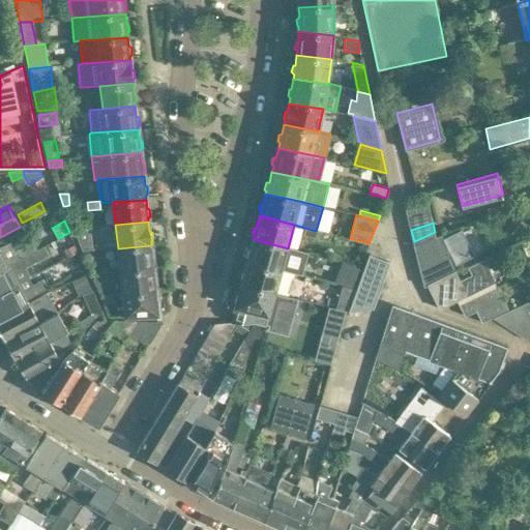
[(316,231),(307,230),(304,229),(302,237),(314,239),(316,231)]
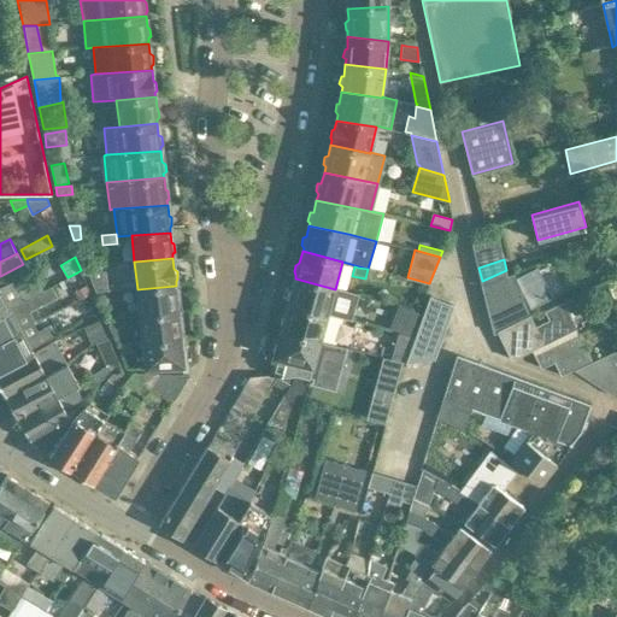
[(486,300),(518,287),(513,274),(482,285),(486,300)]
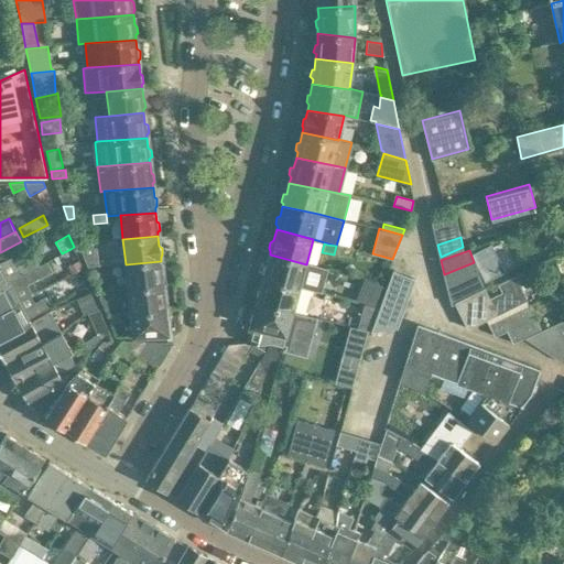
[(327,270),(306,264),(270,255),(267,264),(264,266),(262,273),(263,275),(263,278),(300,288),(321,293),(327,270)]
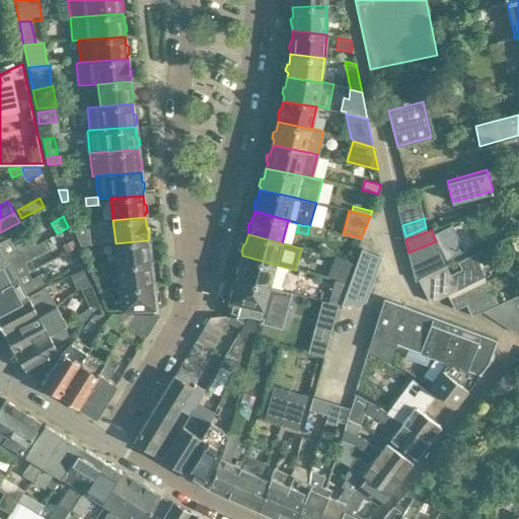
[(0,242),(0,265),(38,245),(36,243),(32,236),(14,245),(10,237),(0,242)]
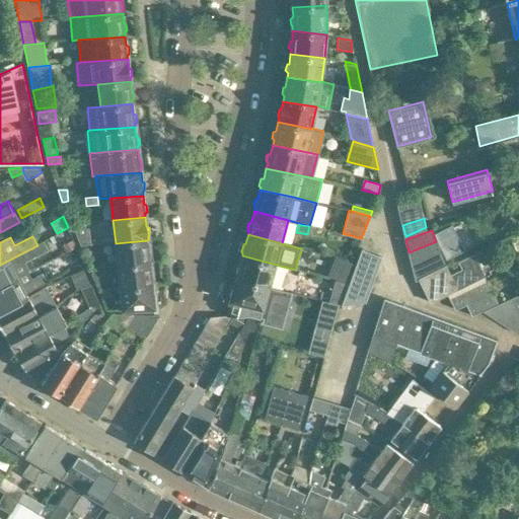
[(72,239),(61,245),(64,251),(75,246),(72,239)]
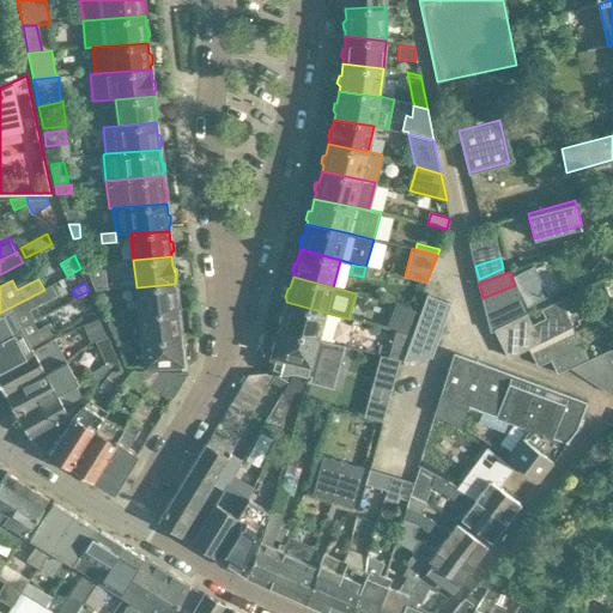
[(29,308),(56,293),(52,284),(43,287),(44,290),(0,313),(0,338),(34,320),(35,319),(29,308)]
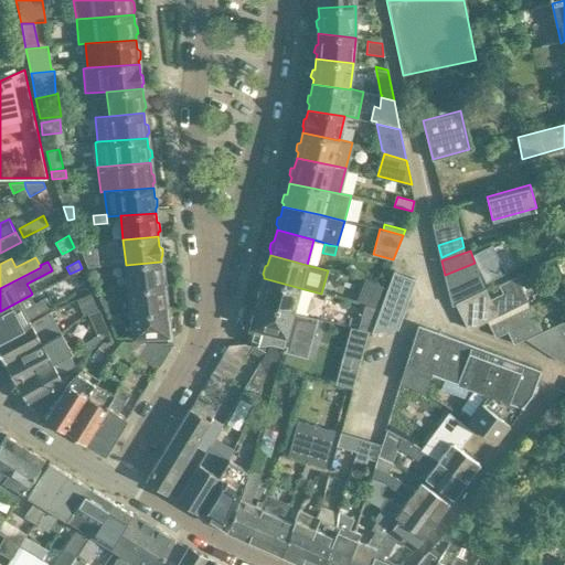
[(164,273),(162,270),(161,262),(126,265),(128,289),(164,287),(163,283),(166,280),(164,273)]
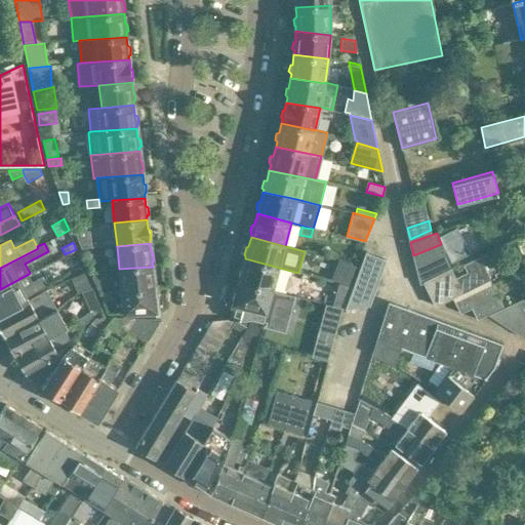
[(413,255),(416,268),(446,255),(441,244),(413,255)]
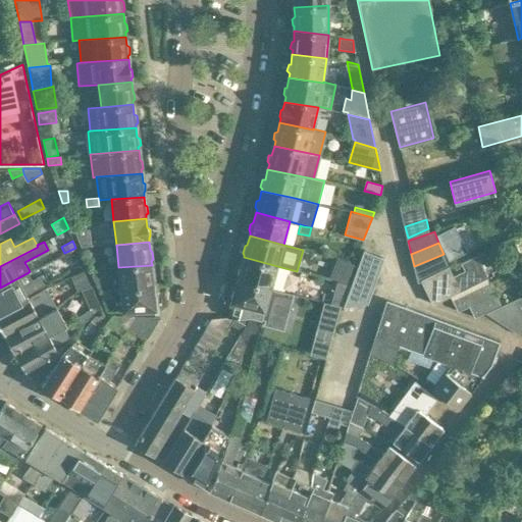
[(103,244),(91,245),(92,253),(104,252),(103,244)]
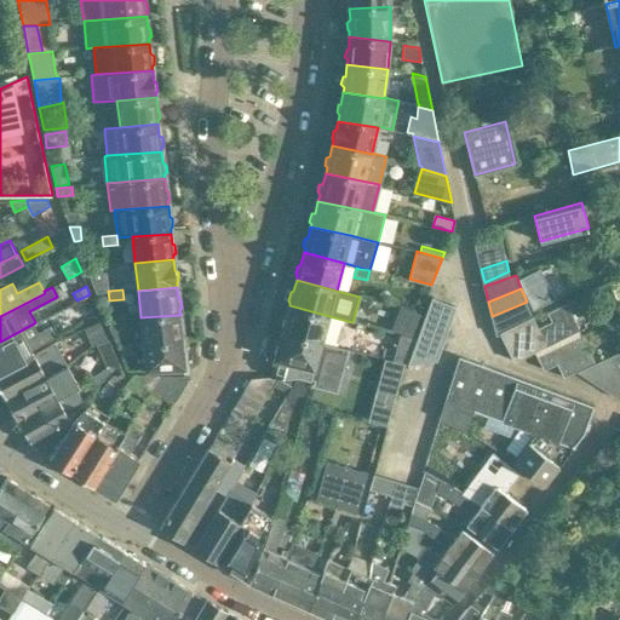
[(417,338),(412,337),(411,339),(418,340),(408,363),(436,360),(455,306),(432,297),(417,338)]
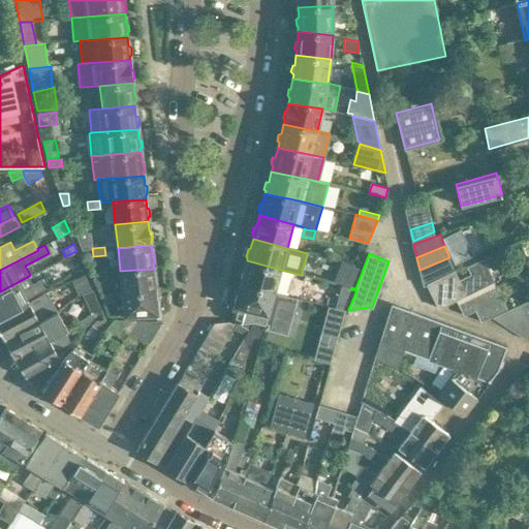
[(427,283),(455,269),(449,257),(419,270),(424,284),(427,283)]
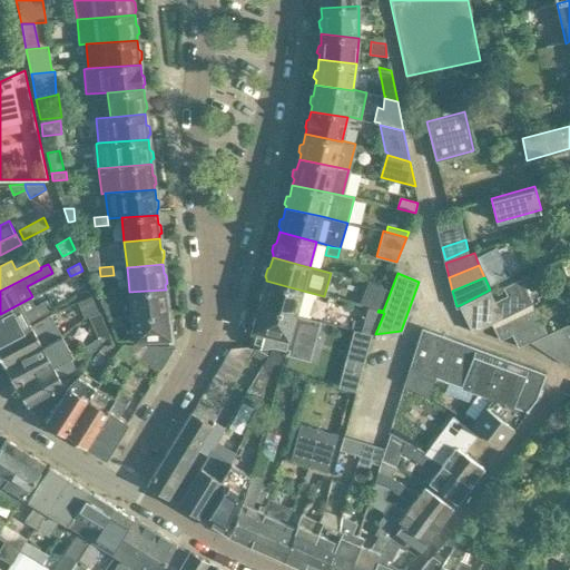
[(495,301),(497,303),(503,317),(533,302),(521,277),(503,286),(508,294),(495,301)]
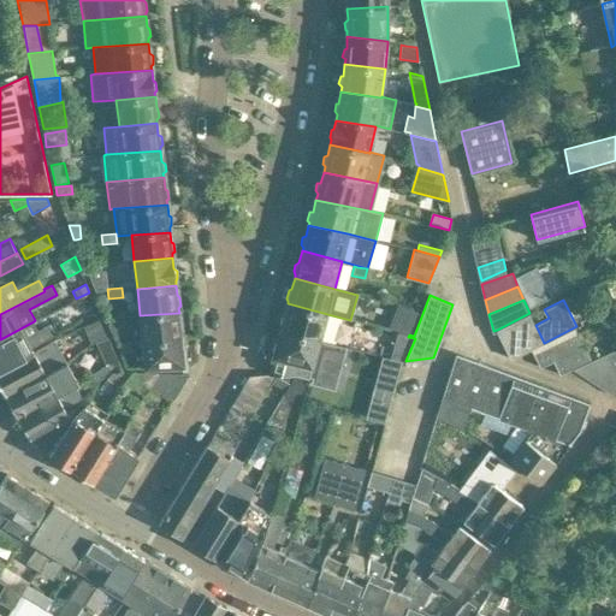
[(320,341),(327,314),(288,303),(284,315),(280,318),(279,325),(280,326),(280,330),(320,341)]
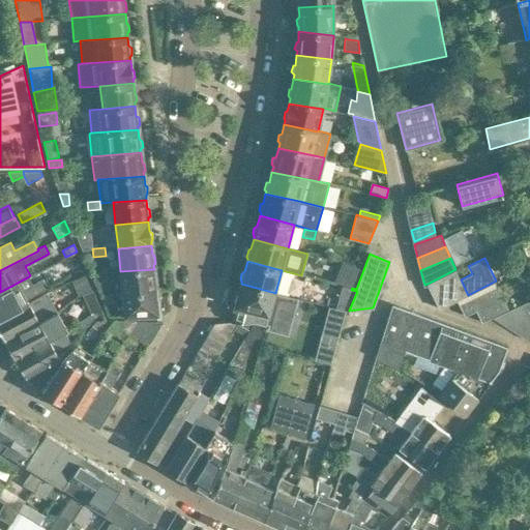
[(352,288),(359,267),(349,264),(343,285),(352,288)]
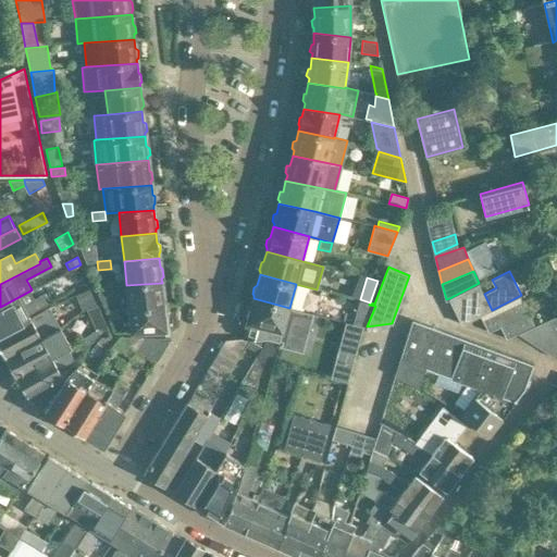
[(163,292),(162,283),(126,285),(130,309),(164,307),(164,302),(166,300),(165,294),(163,292)]
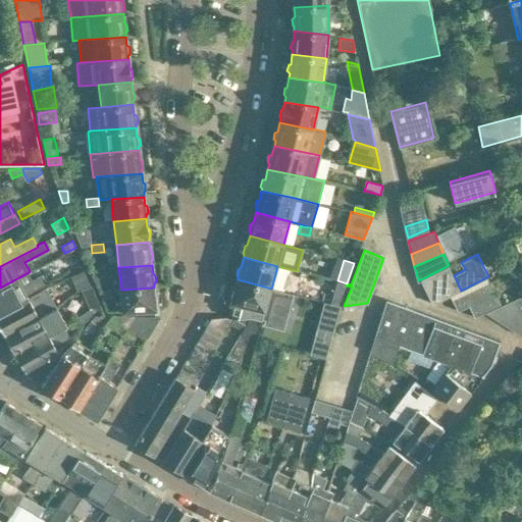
[(427,292),(455,277),(454,275),(449,265),(421,279),(427,292)]
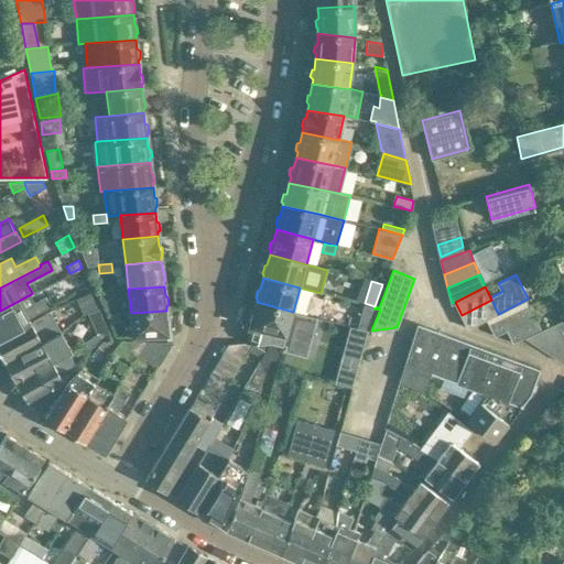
[(115,288),(101,289),(102,297),(115,296),(115,288)]
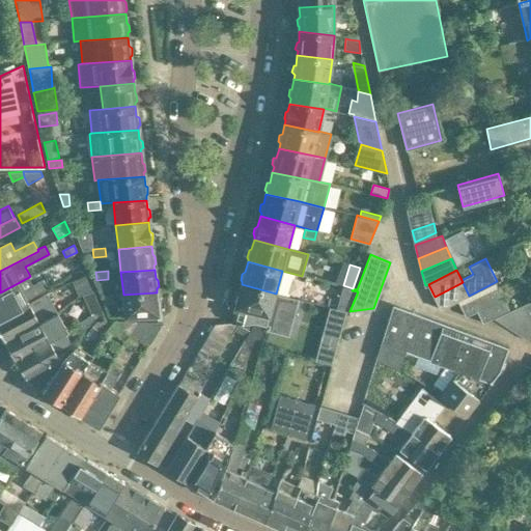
[(85,275),(73,280),(80,296),(92,289),(85,275)]
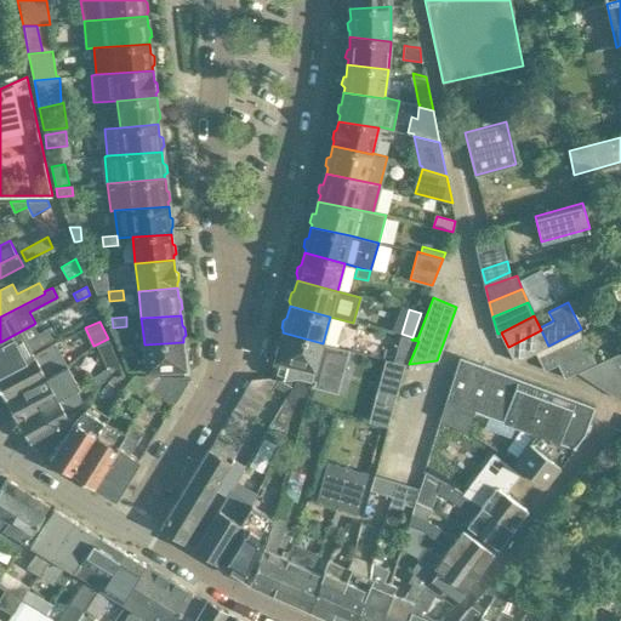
[(39,332),(34,324),(0,342),(0,368),(32,352),(32,351),(56,336),(51,328),(39,332)]
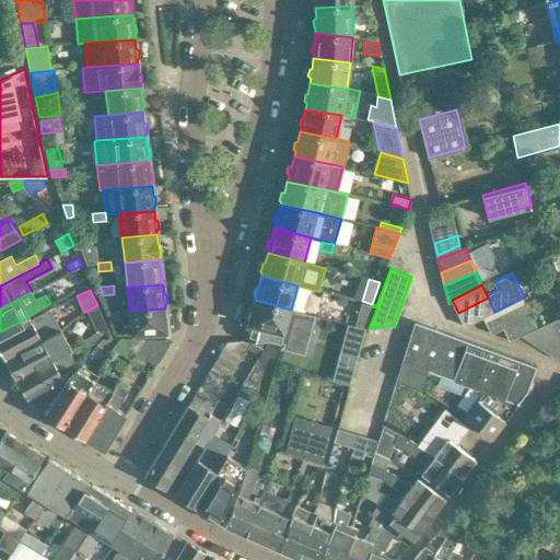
[(464,326),(494,312),(488,298),(458,313),(464,326)]
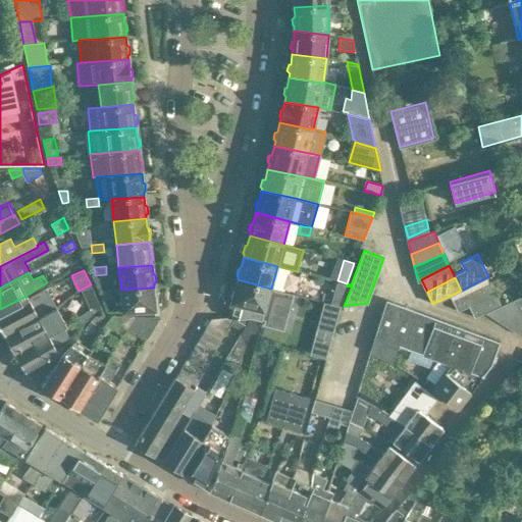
[(271,289),(238,279),(235,291),(231,292),(230,298),(231,300),(231,303),(232,303),(227,318),(232,317),(235,317),(251,316),(256,317),(261,319),(262,318),(265,319),(264,324),(283,329),(293,295),(271,289)]
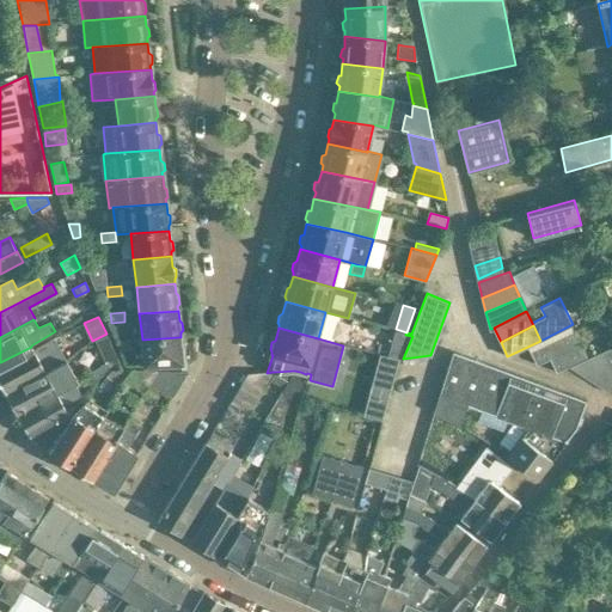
[(412,336),(405,335),(407,332),(396,329),(389,355),(403,359),(412,336)]
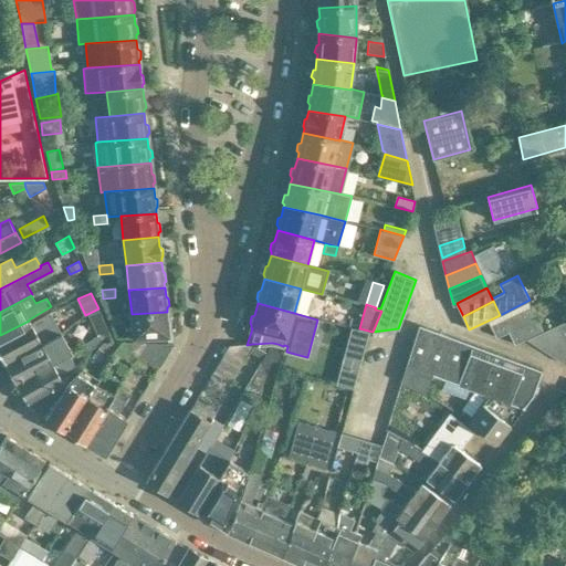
[(531,305),(491,324),(496,337),(509,331),(537,318),(531,305)]
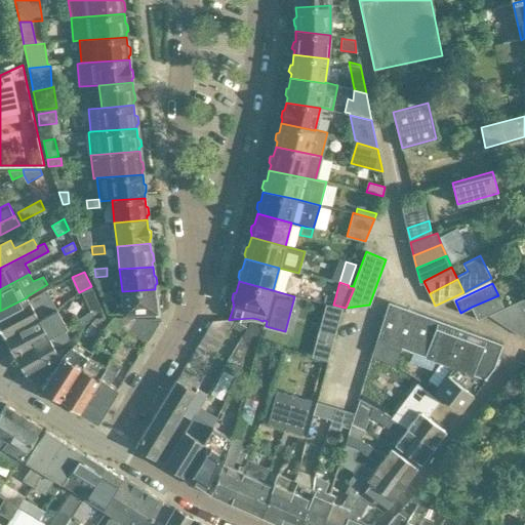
[(102,309),(93,289),(92,287),(83,291),(90,310),(92,316),(95,312),(102,309)]
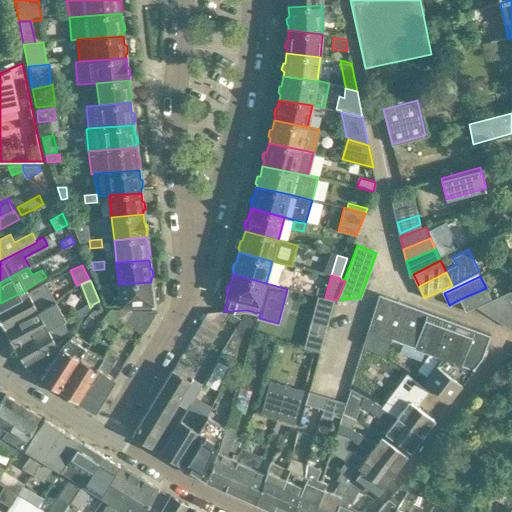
[(152,291),(151,282),(119,284),(121,305),(153,304),(153,301),(155,299),(154,292),(152,291)]
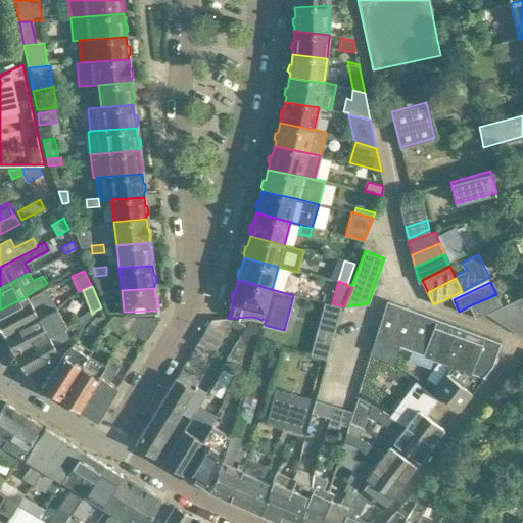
[(39,319),(57,308),(47,289),(0,314),(0,327),(5,337),(39,319)]
